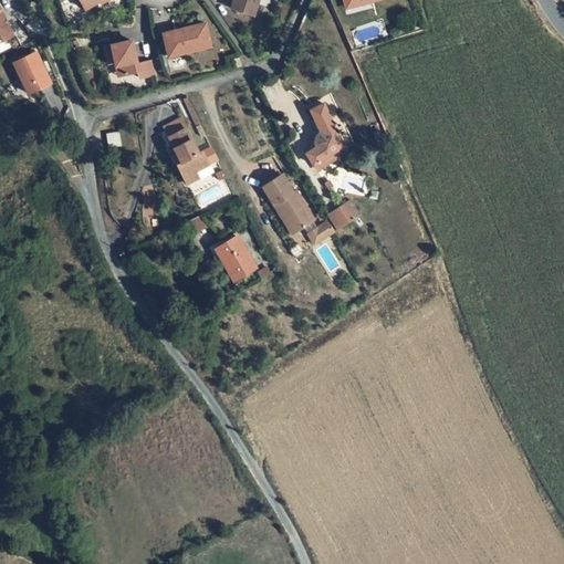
[(77,0),(84,10),(101,1),(102,0),(77,0)]
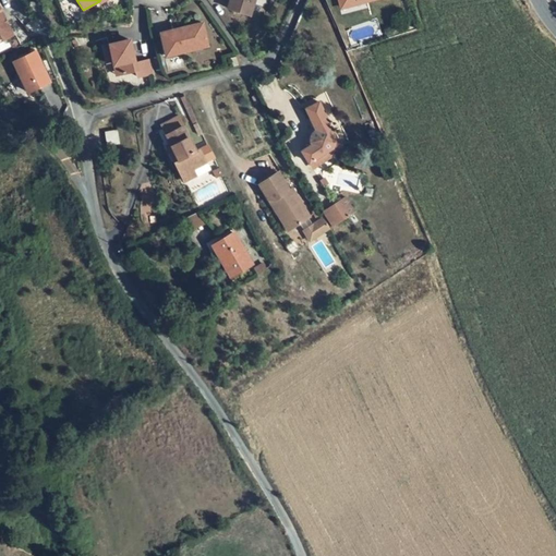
[(253,13),(256,0),(232,0),(231,7),(253,13)]
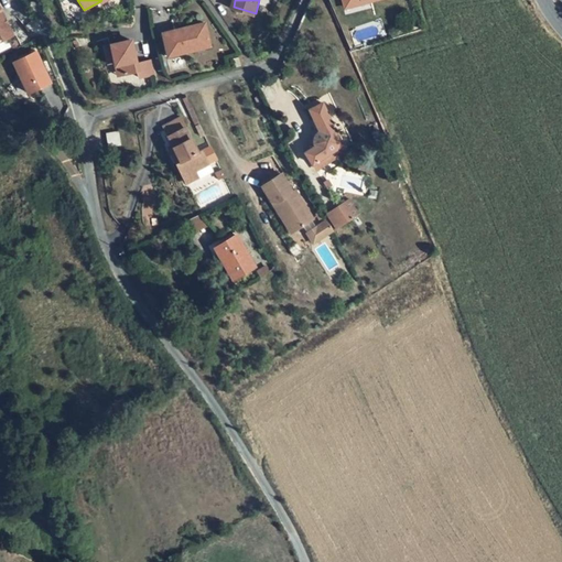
[(0,39),(14,32),(0,2),(0,39)]
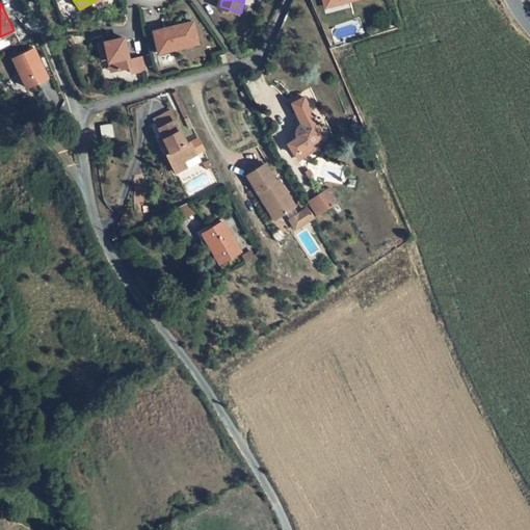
[(154,31),(160,53),(185,45),(183,40),(196,35),(191,21),(154,31)]
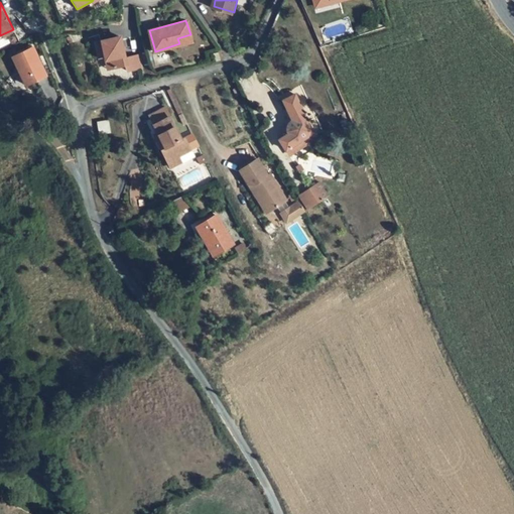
[(179,43),(193,40),(190,34),(177,38),(179,43)]
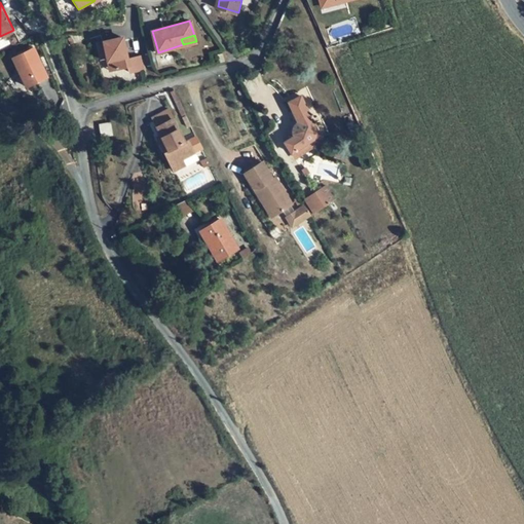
[(100,58),(105,55),(110,54),(115,70),(129,66),(132,73),(147,69),(145,55),(128,60),(121,38),(97,45),(100,58)]
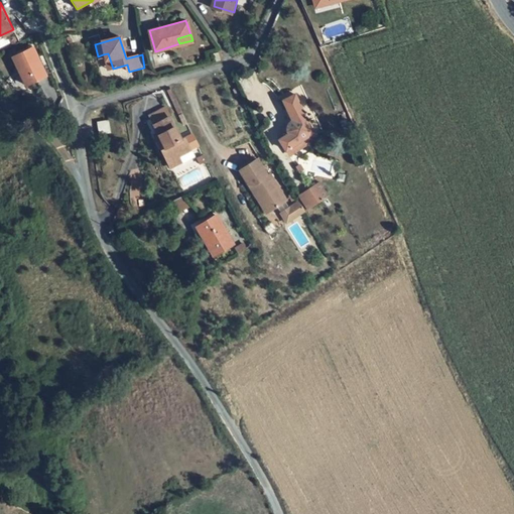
[(48,74),(34,44),(15,53),(21,66),(19,67),(27,83),(48,74)]
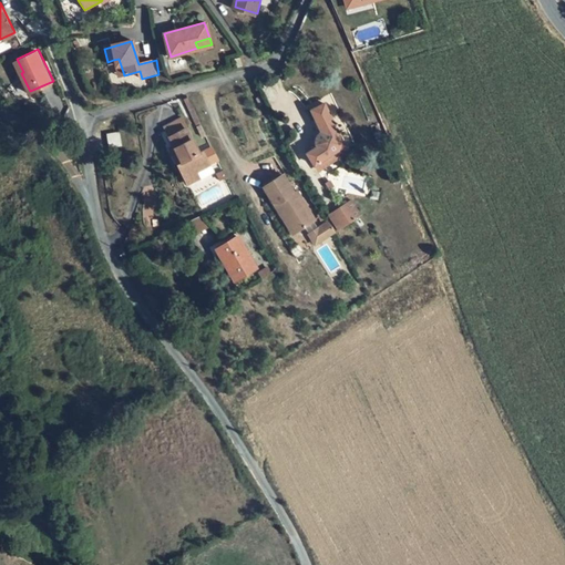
[(233,58),(235,67),(242,64),(239,55),(233,58)]
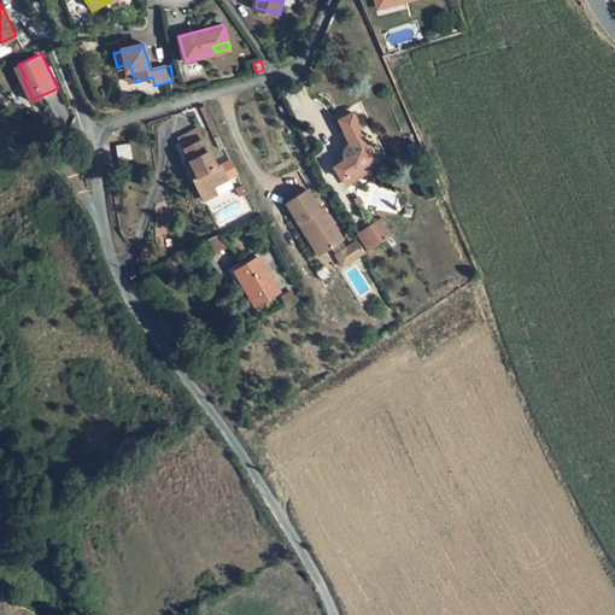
[(135,82),(129,64),(123,65),(129,85),(135,82)]
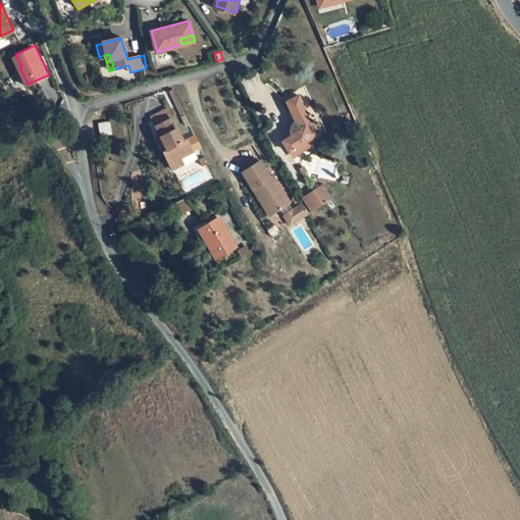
[(308,138),(311,143),(318,138),(294,95),(282,101),(295,123),(291,126),(292,133),(281,140),(290,152),(308,138)]
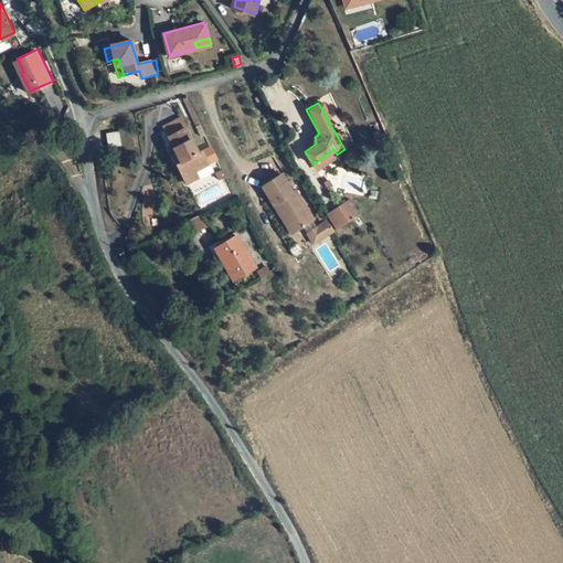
[(174,149),(169,151),(176,163),(181,161),(188,176),(192,183),(211,174),(200,150),(195,152),(178,116),(162,124),(171,141),(174,149)]
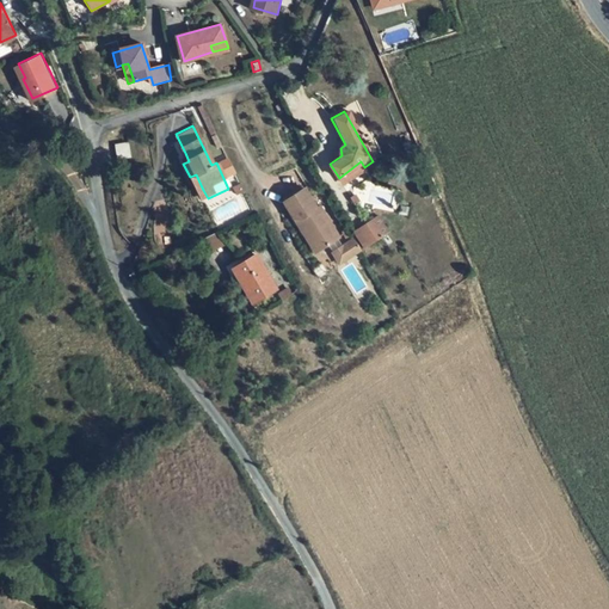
[(131,158),(127,142),(112,146),(117,161),(131,158)]
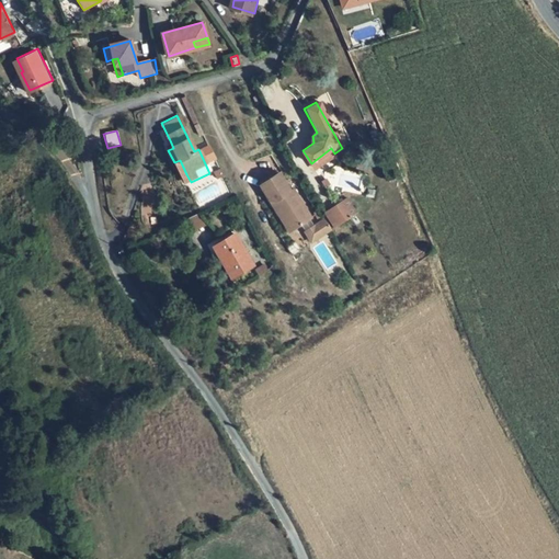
[(170,140),(164,143),(168,150),(173,148),(170,140)]
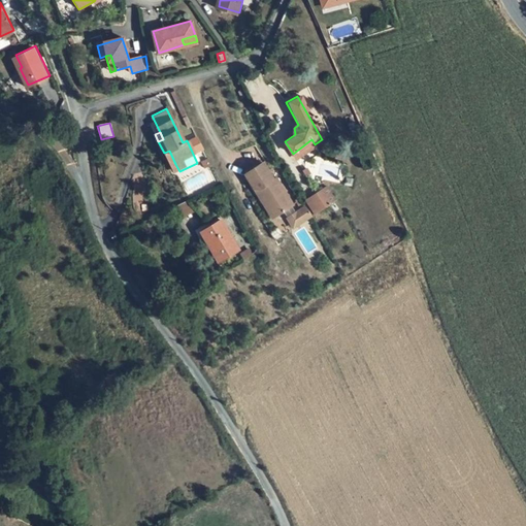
[(315,144),(311,139),(293,154),(296,158),(315,144)]
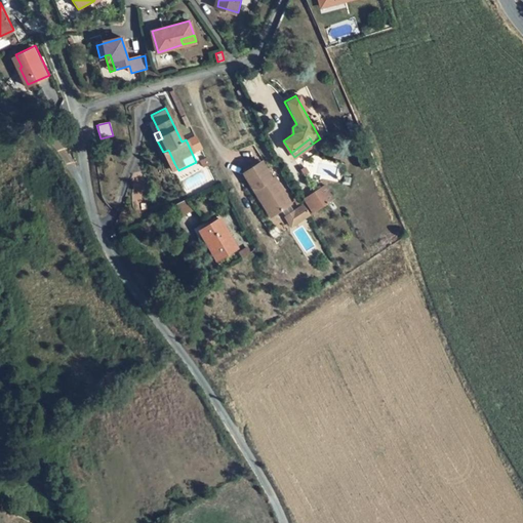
[(166,166),(174,163),(168,150),(163,152),(161,153),(166,166)]
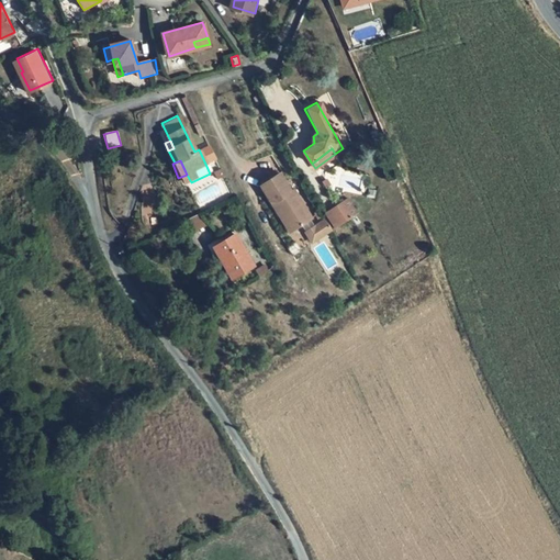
[(258,181),(277,214),(281,213),(286,220),(287,219),(295,221),(297,223),(308,216),(291,188),(288,189),(277,170),(258,181)]
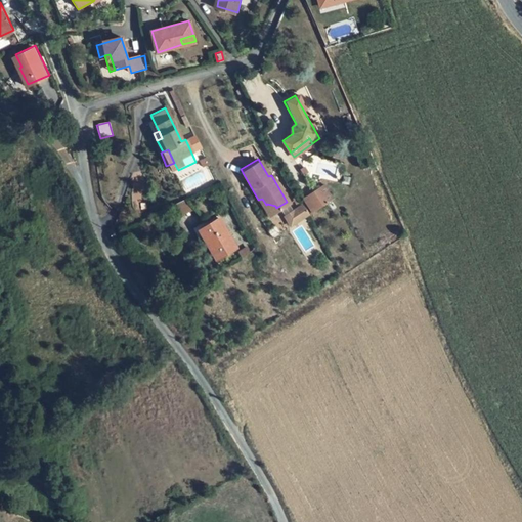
[(320,183),(329,199),(336,194),(327,179),(320,183)]
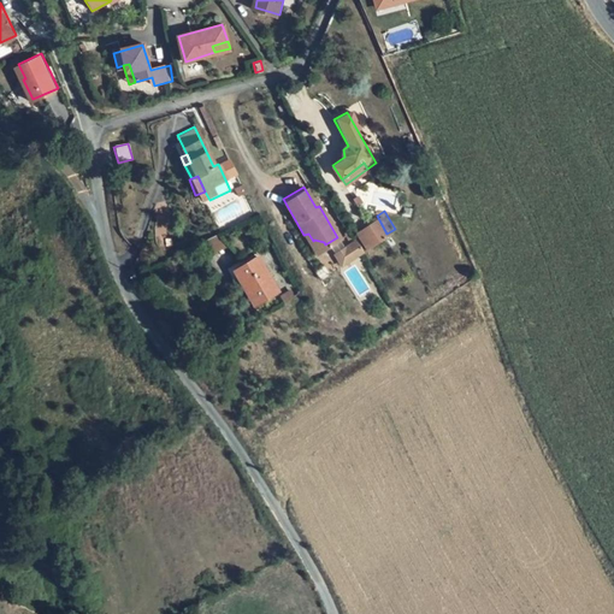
[(360,228),(370,244),(387,234),(377,216),(360,228)]
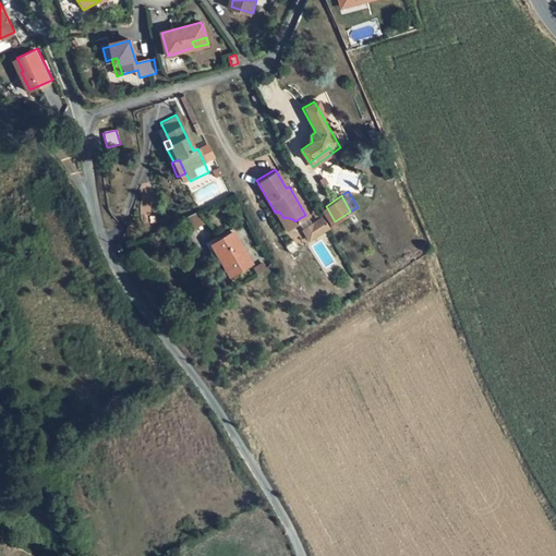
[(190,214),(197,227),(208,219),(200,208),(190,214)]
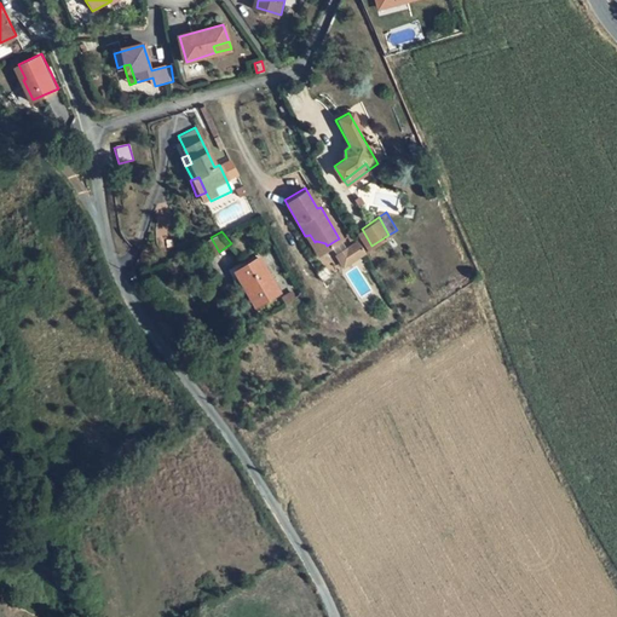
[(305,236),(315,253),(327,246),(326,243),(316,241),(315,242),(310,235),(305,236)]
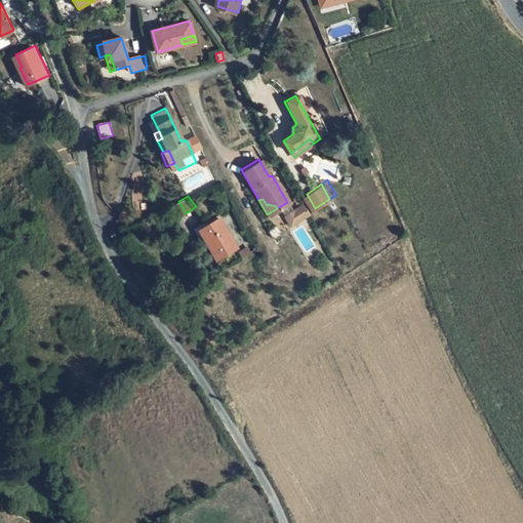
[(300,204),(282,215),(287,224),(306,213),(300,204)]
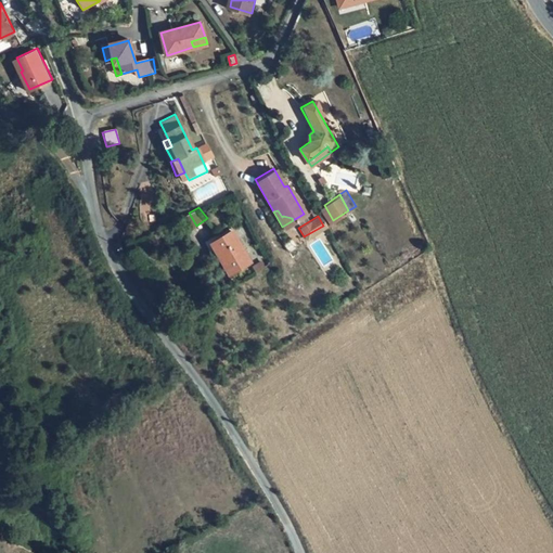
[(231,224),(209,236),(220,257),(228,272),(249,260),(231,224)]
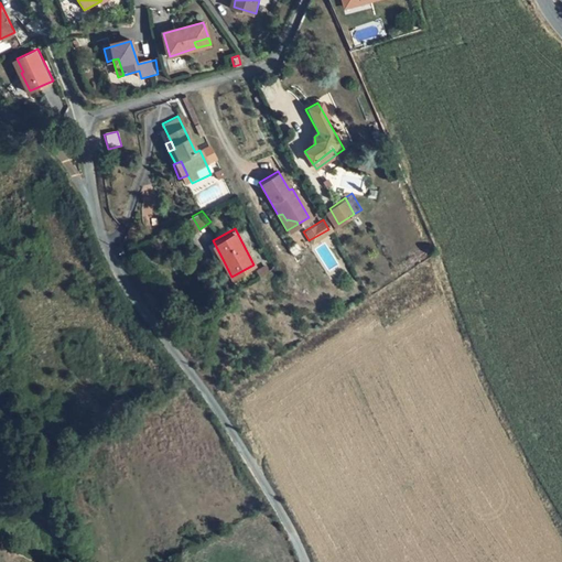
[(213,240),(208,242),(220,263),(224,261),(213,240)]
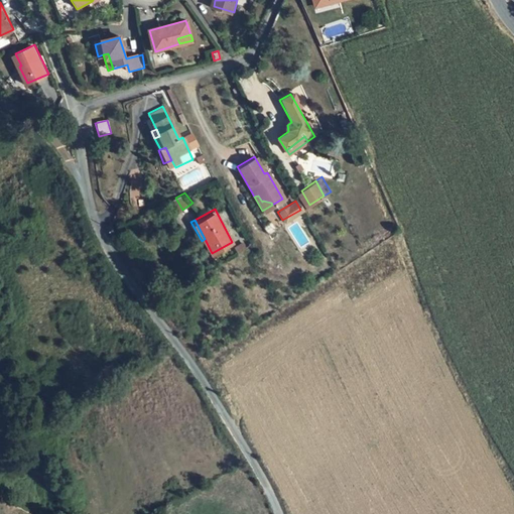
[(232,247),(236,252),(244,247),(241,241),(232,247)]
